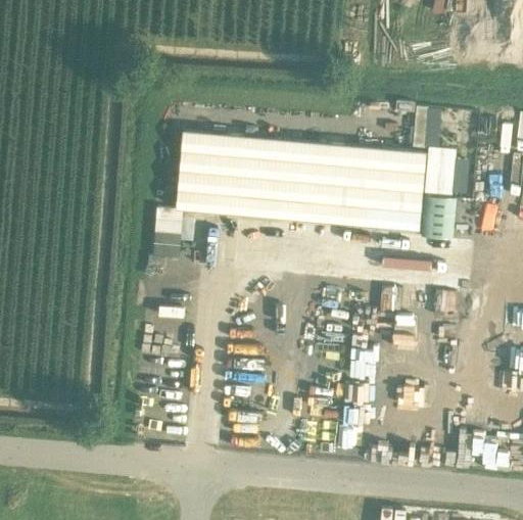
[(443,109),(429,108),(426,147),(440,148),(441,133),(437,133),(438,125),(442,125),(443,109)]
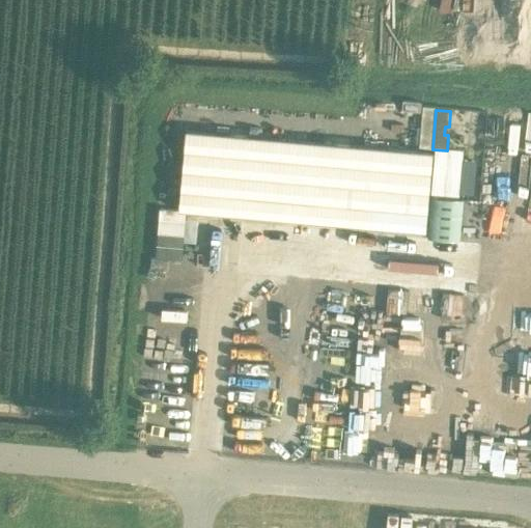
[(185,134),(177,213),(426,234),(432,156),(185,134)]
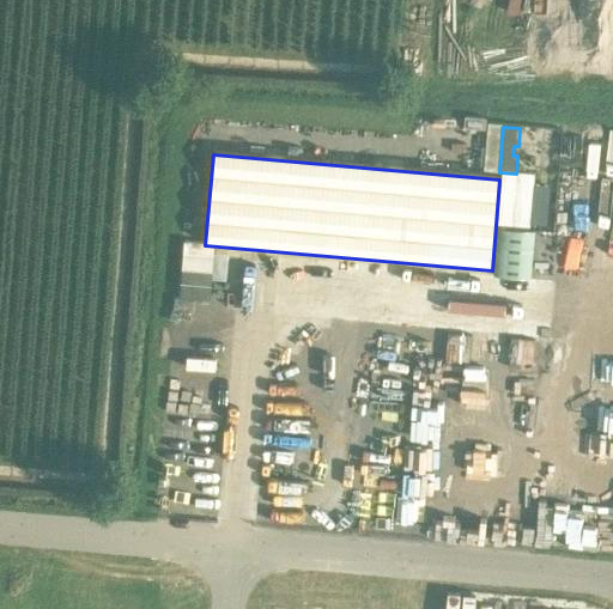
[(529,229),(534,176),(503,172),(498,225),(529,229)]
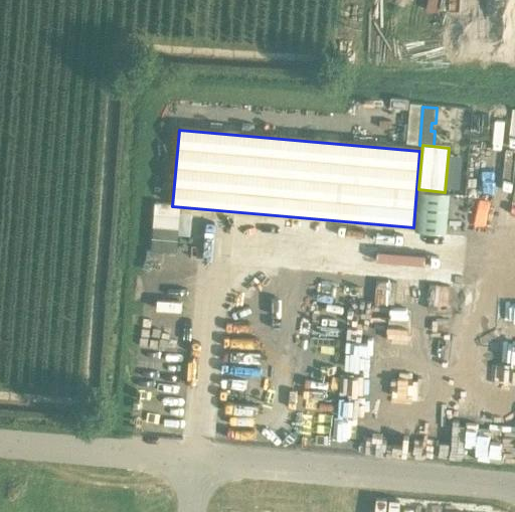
[(446,236),(449,196),(416,194),(413,233),(446,236)]
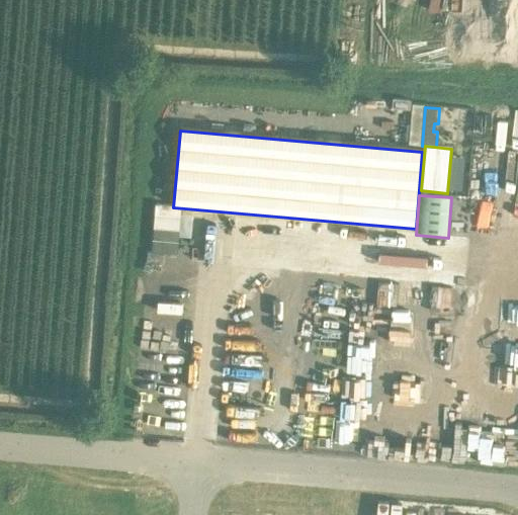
[(458,278),(425,277),(424,301),(457,303),(458,278)]
